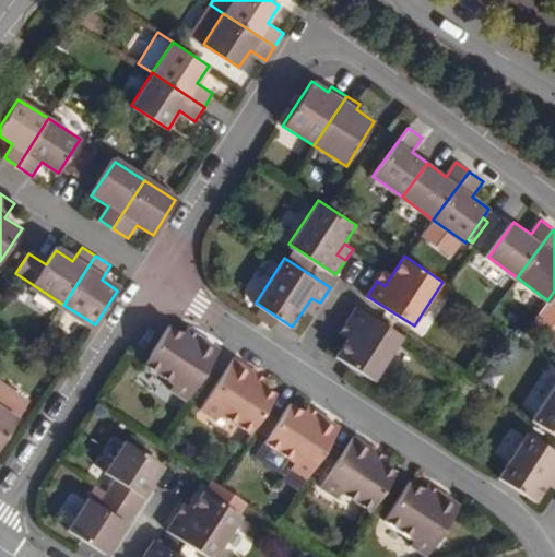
[(392,274),(385,270),(377,281),(385,286),(392,274)]
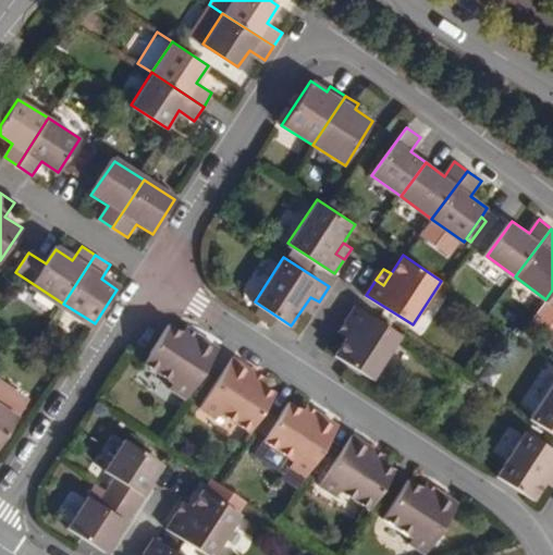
[(319,301),(310,297),(303,308),(311,313),(319,301)]
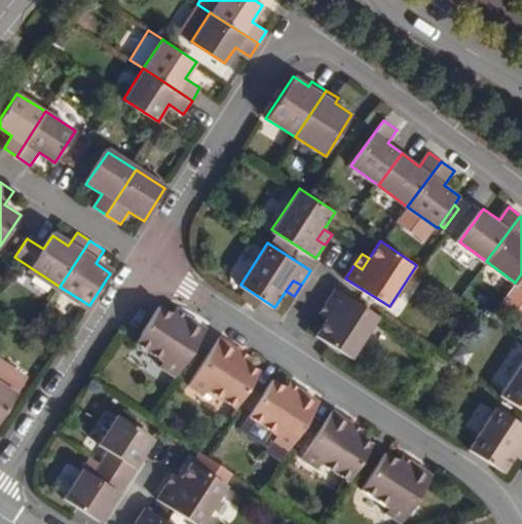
[(379,314),(336,287),(326,302),(334,307),(328,317),(317,334),(352,358),(379,314)]
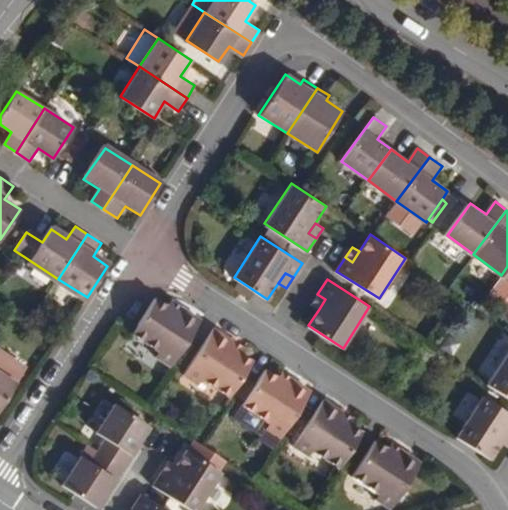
[(325,299),(317,294),(311,304),(319,309),(325,299)]
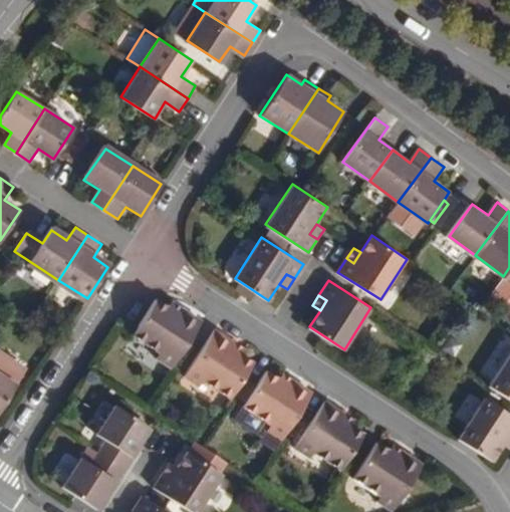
[(169,308),(156,299),(134,334),(162,352),(158,358),(172,366),(202,320),(183,308),(179,315),(169,308)]
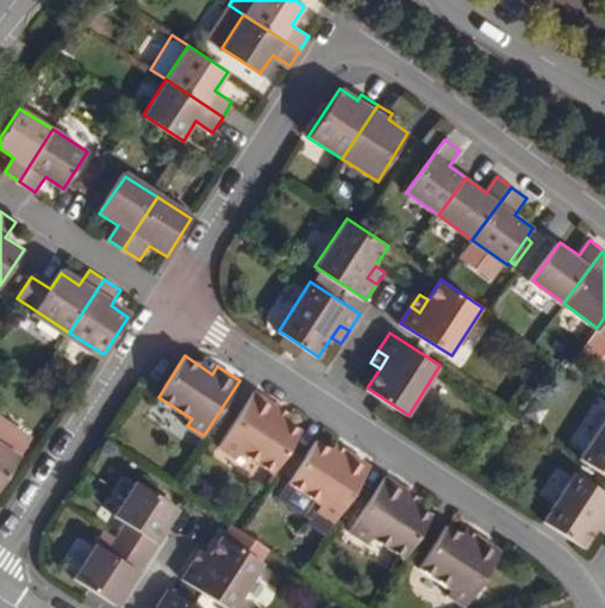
[(217,366),(205,358),(200,366),(212,374),(217,366)]
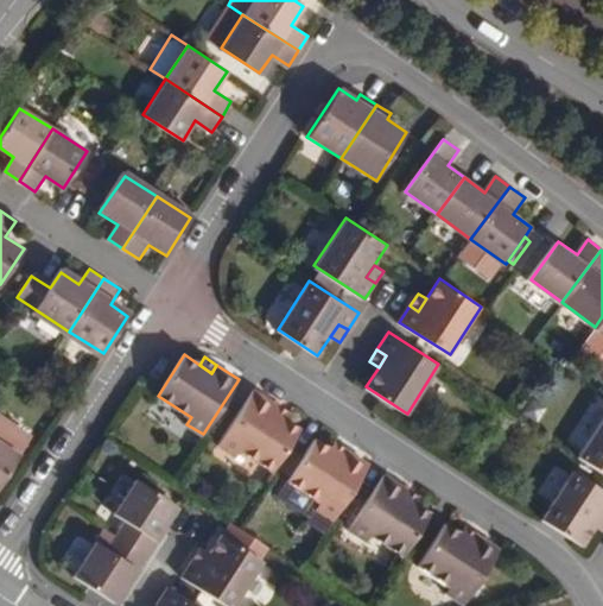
[(279,404),(256,390),(221,446),(237,456),(242,449),(273,469),(298,429),(285,421),(273,414),(279,404)]
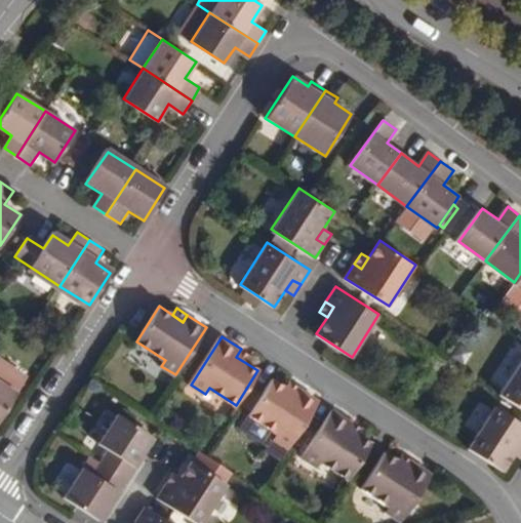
[(251,356),(241,349),(236,357),(246,363),(251,356)]
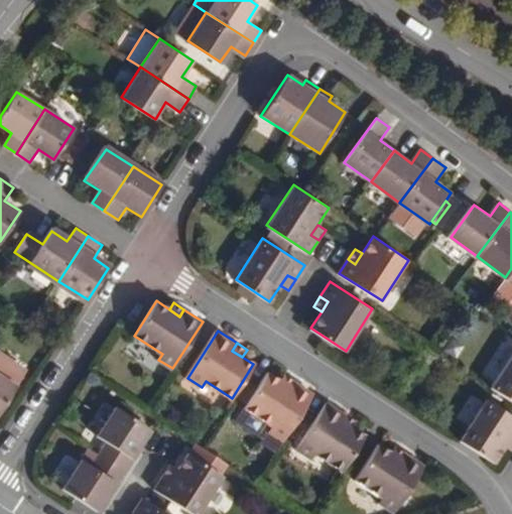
[(0,411),(27,369),(0,351),(0,411)]
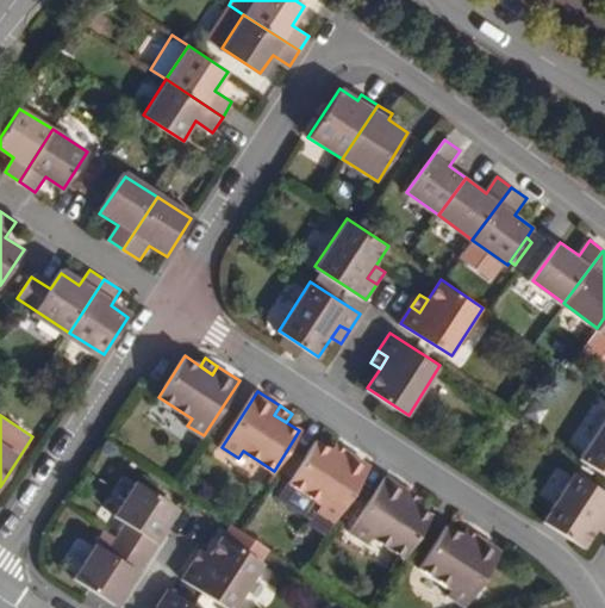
[(604,420),(581,457),(604,471),(604,420)]
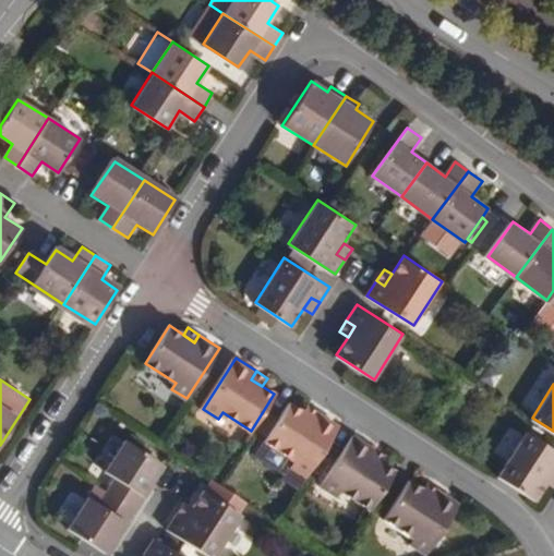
[(303,412),(288,402),(263,442),(293,460),(290,466),(306,475),(339,425),(320,411),(314,420),(303,412)]
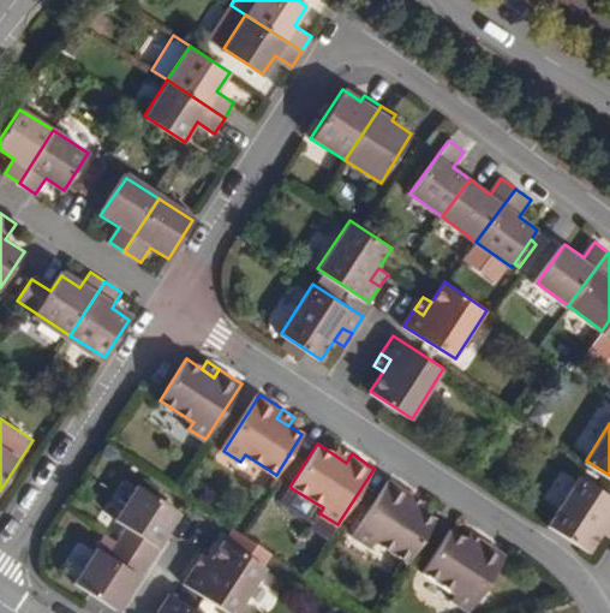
[(352,453),(339,446),(334,454),(346,463),(352,453)]
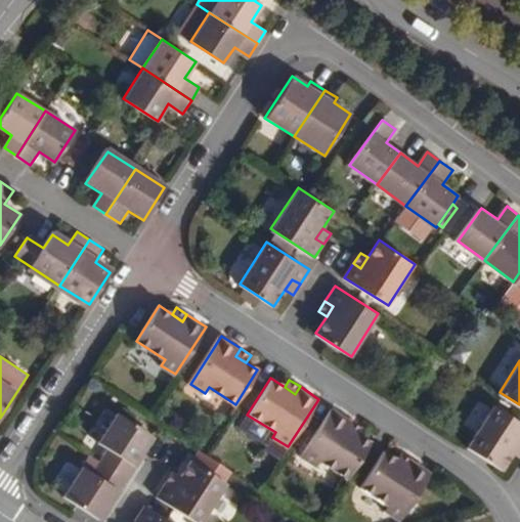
[(519,421),(494,405),(468,447),(504,470),(515,452),(519,446),(519,421)]
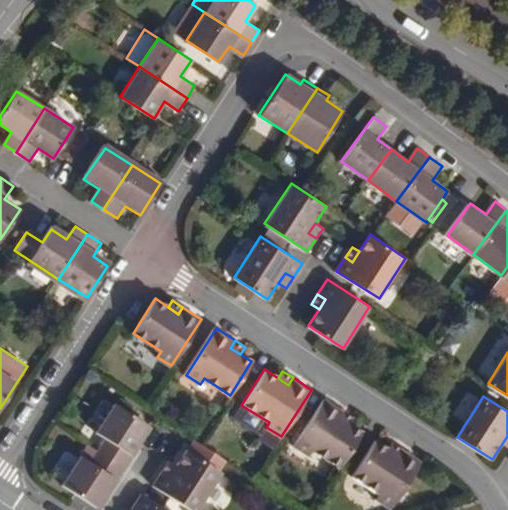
[(344,411),(325,399),(295,446),(309,455),(313,449),(339,466),(361,432),(349,425),(339,418),(344,411)]
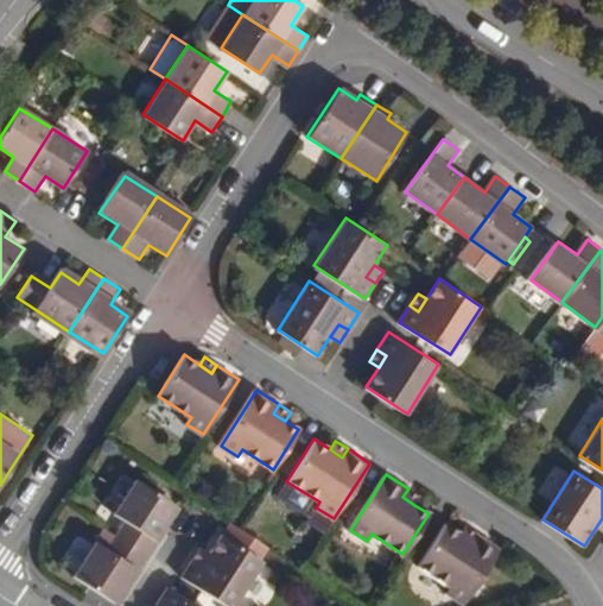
[(127,521),(119,535),(147,553),(166,524),(178,505),(137,478),(114,512),(127,521)]
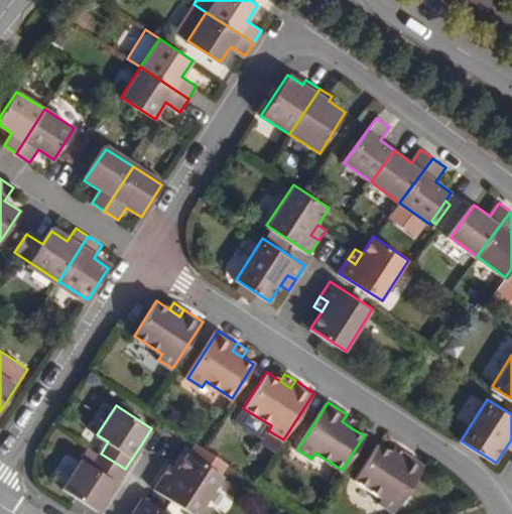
[(243,408),(235,420),(263,438),(268,430),(271,425),(243,408)]
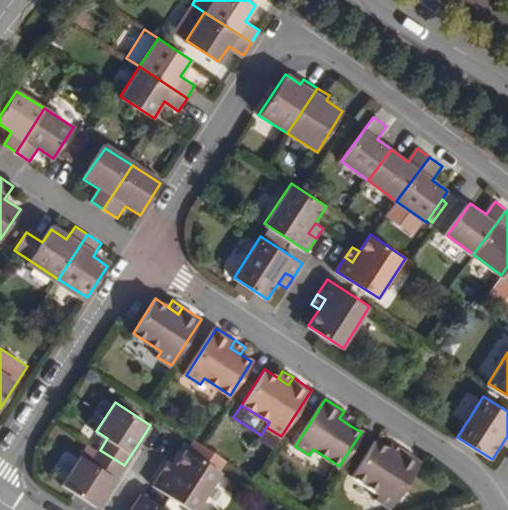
[(354,418),(344,411),(339,418),(349,425),(354,418)]
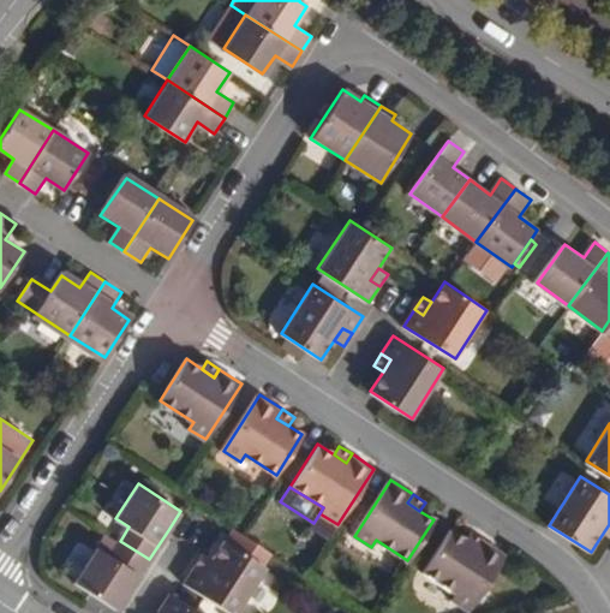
[(466,540),(450,530),(424,571),(455,591),(450,599),(470,611),(507,554),(484,540),(479,548),(466,540)]
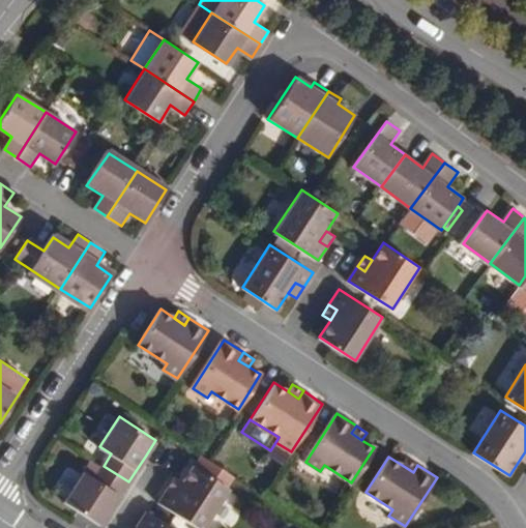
[(91,458),(64,500),(100,525),(128,481),(104,466),(91,458)]
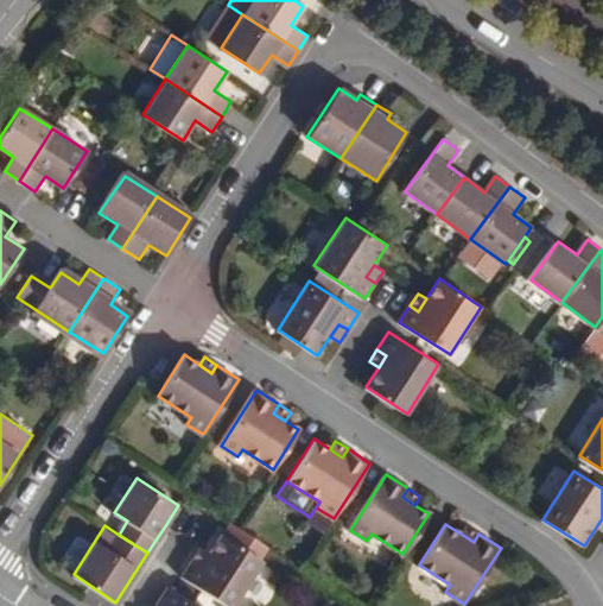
[(478,534),(465,525),(461,534),(474,542),(478,534)]
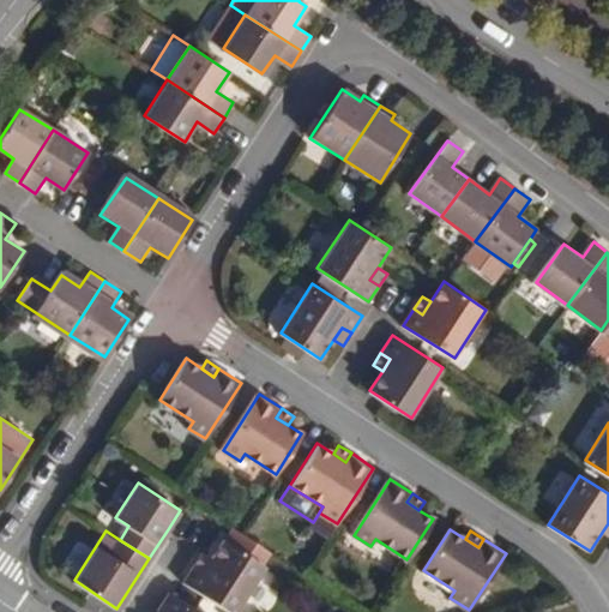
[(237,611),(267,567),(227,540),(217,556),(209,568),(199,562),(186,582),(231,611),(237,611)]
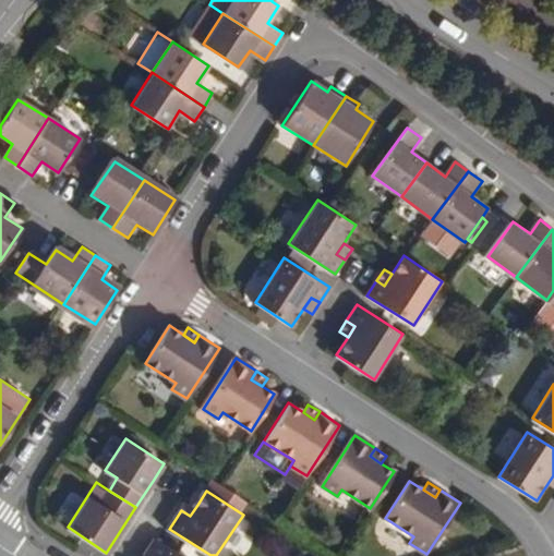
[(197,505),(189,499),(181,510),(190,516),(197,505)]
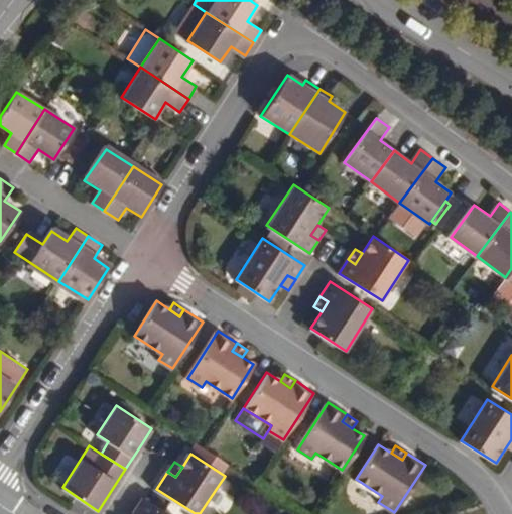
[(171,513),(143,496),(132,513),(134,513),(171,513)]
